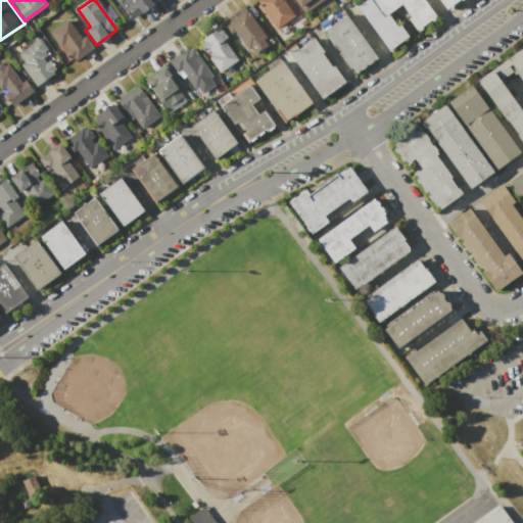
[(114,0),(148,0),(152,5),(130,20),(114,0)]
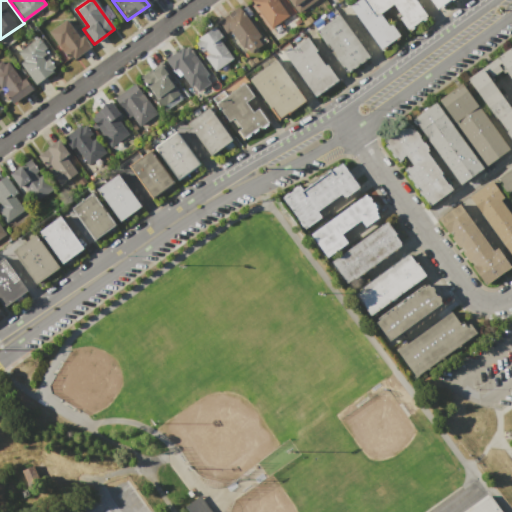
[(277,0),(289,16),(281,22),(284,27),(275,34),(251,0),(277,0)]
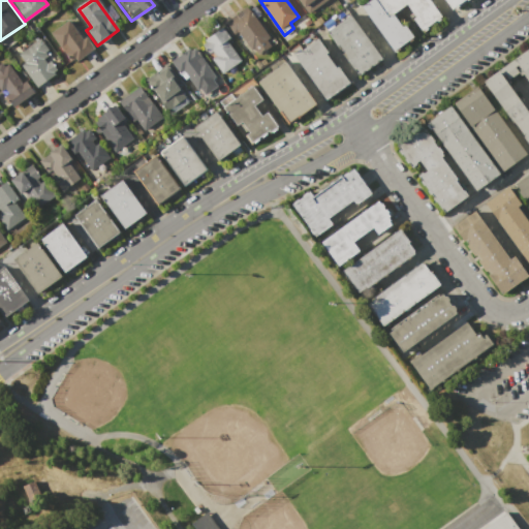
[(324,0),(307,12),(298,0),(324,0)]
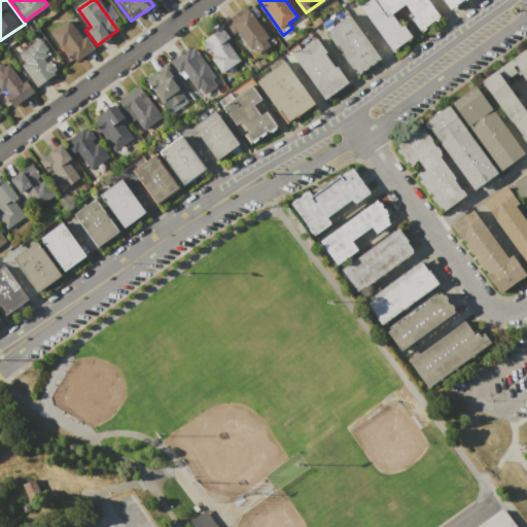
[(365,0),(425,0),(437,16),(418,30),(409,18),(412,15),(403,4),(390,13),(398,25),(400,23),(410,36),(390,50),(358,5),(365,0)]
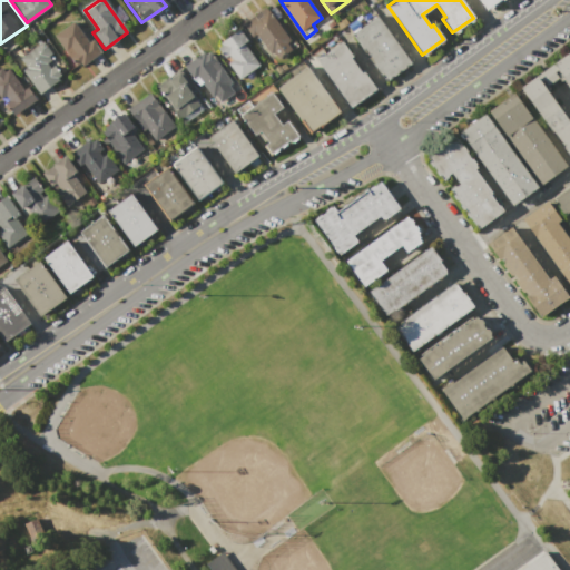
[(479,0),(487,10),(500,0),(479,0)]
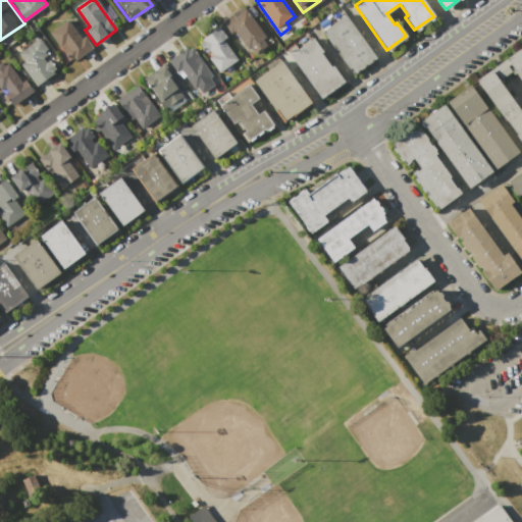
[(221,21),(243,6),(265,38),(244,53),(221,21)]
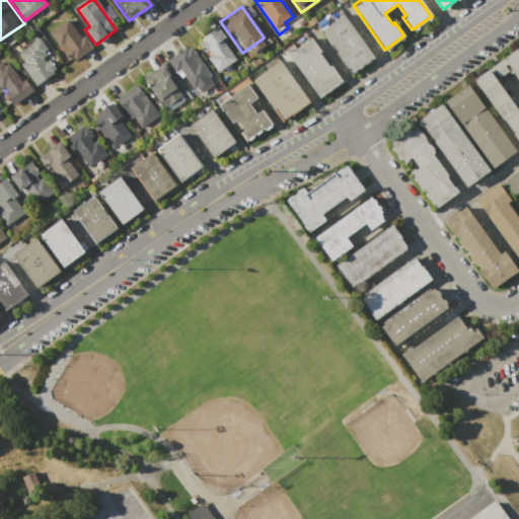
[(373,57),(349,73),(319,31),(343,14),(373,57)]
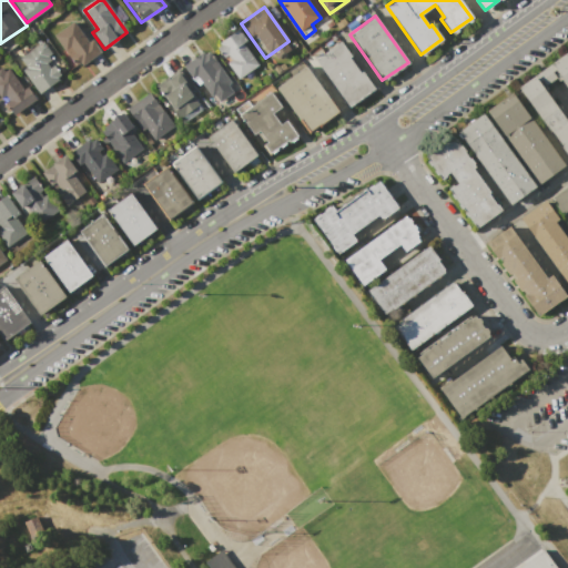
[(77,66),(54,34),(74,21),(89,41),(91,39),(101,52),(82,66),(80,63),(77,66)]
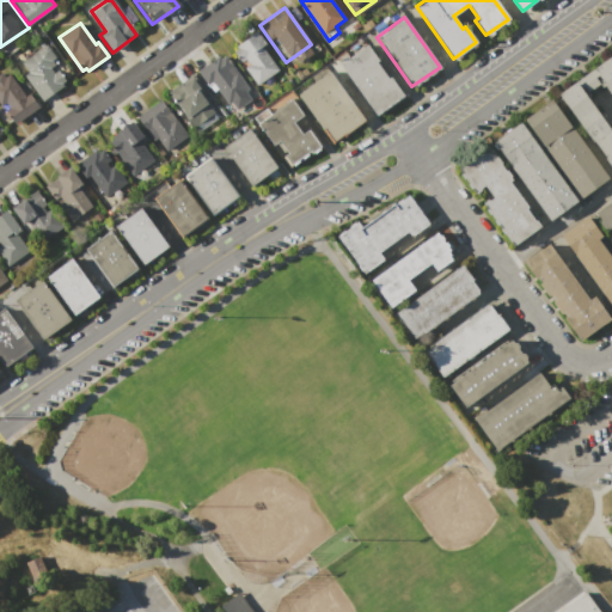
[(257,86),(244,68),(249,65),(245,59),(239,65),(234,57),(237,56),(233,51),(237,48),(236,47),(257,31),(268,46),(264,48),(280,69),(257,86)]
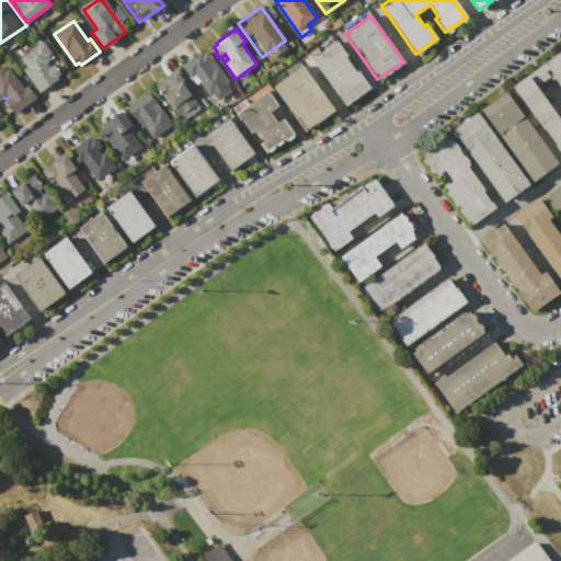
[(20,56),(43,41),(52,53),(47,55),(50,59),(45,63),(48,67),(53,64),(60,76),(38,91),(22,68),(26,65),(20,56)]
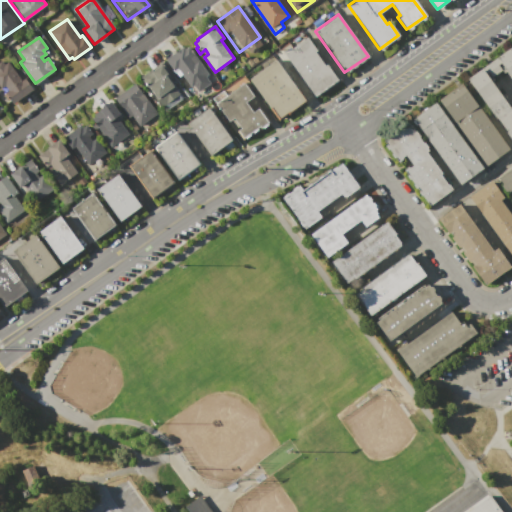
[(307,37),(337,80),(314,96),(283,53),(307,37)]
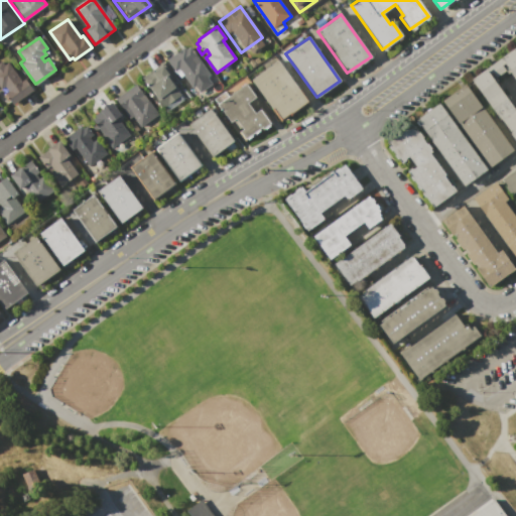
[(165,59),(183,46),(185,49),(188,46),(209,75),(191,87),(183,76),(179,79),(176,74),(175,75),(165,59)]
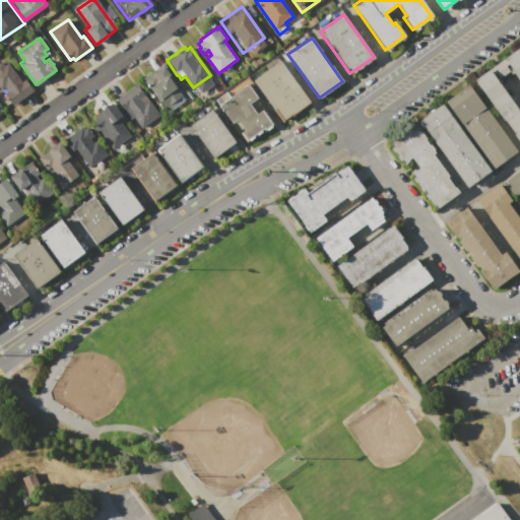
[(519,144),(473,80),(519,48),(519,49),(519,144)]
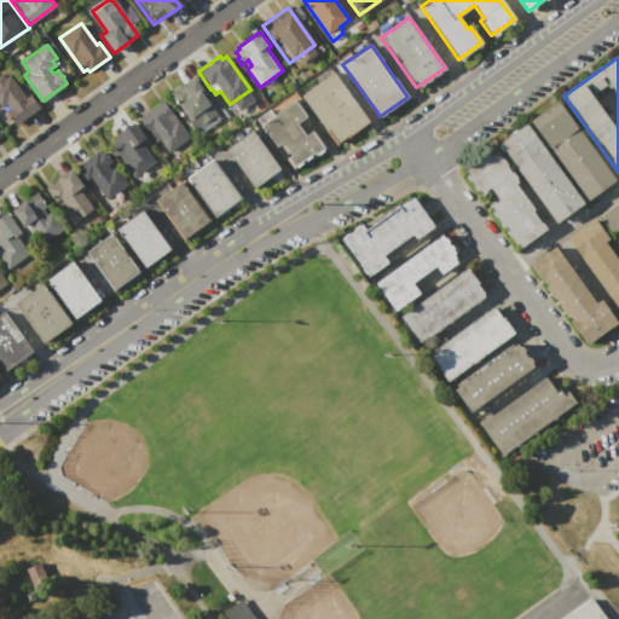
[(371,121),(336,146),(300,97),(335,71),(371,121)]
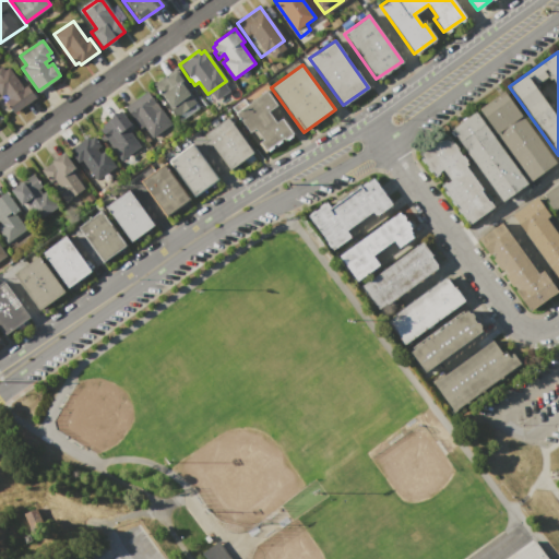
[(11,115),(0,99),(0,66),(1,66),(4,69),(9,66),(24,87),(27,85),(36,97),(11,115)]
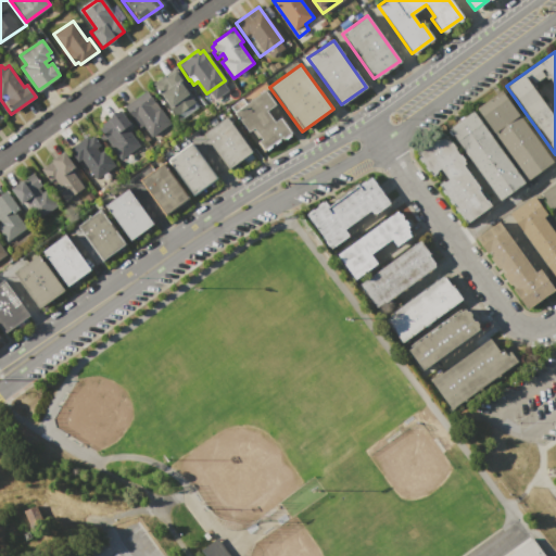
[(152,83),(174,66),(185,80),(181,83),(198,105),(178,119),(152,83)]
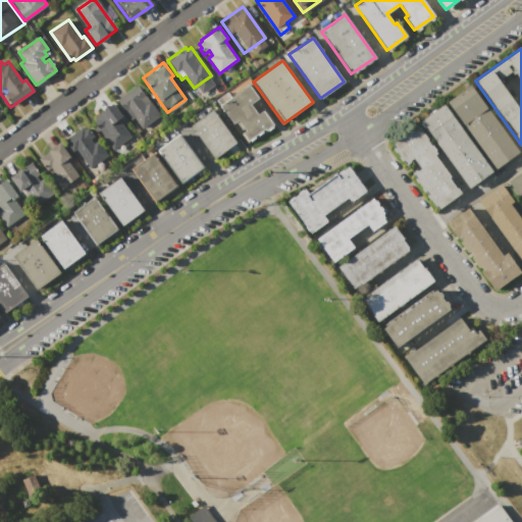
[(445,102),(469,84),(517,151),(492,169),(445,102)]
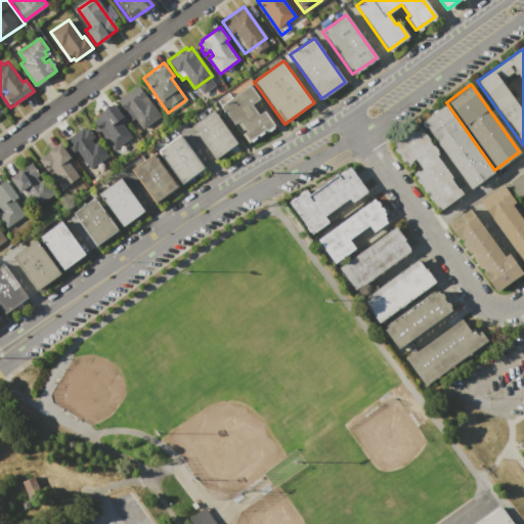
[(220,105),(249,85),(258,98),(250,104),(258,116),(264,111),(273,125),(247,143),(239,133),(245,130),(237,120),(233,124),(220,105)]
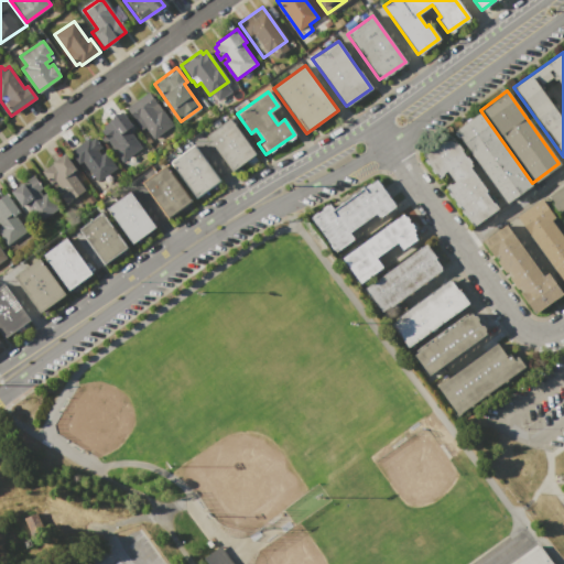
[(127,108),(149,93),(172,125),(153,138),(145,127),(142,129),(127,108)]
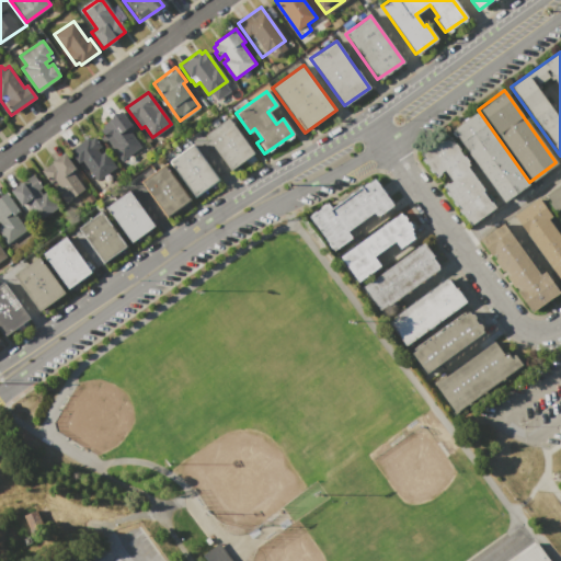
[(123,110),(132,123),(129,125),(144,144),(121,160),(100,130),(104,127),(102,125),(113,117),(112,115),(116,112),(117,114),(123,110)]
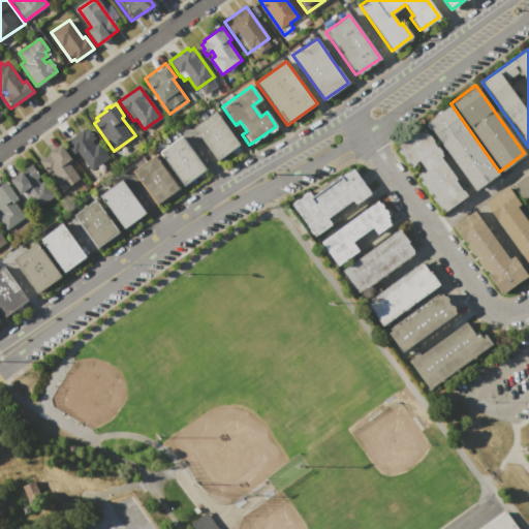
[(473,190),(425,122),(447,106),(496,174),(473,190)]
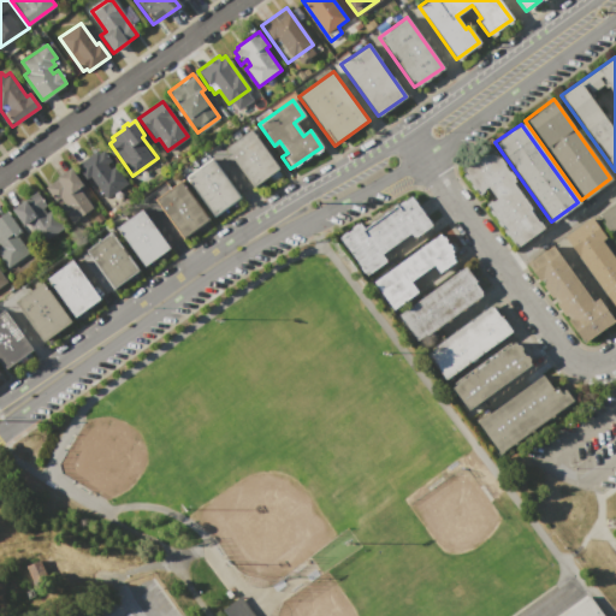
[(279,169),(253,187),(225,149),(252,130),(279,169)]
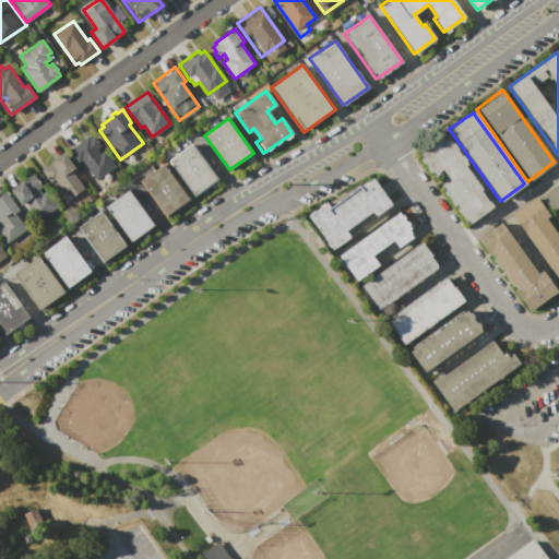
[(115,166),(96,179),(83,161),(79,163),(69,150),(87,135),(90,139),(93,137),(100,146),(96,149),(99,153),(104,151),(115,166)]
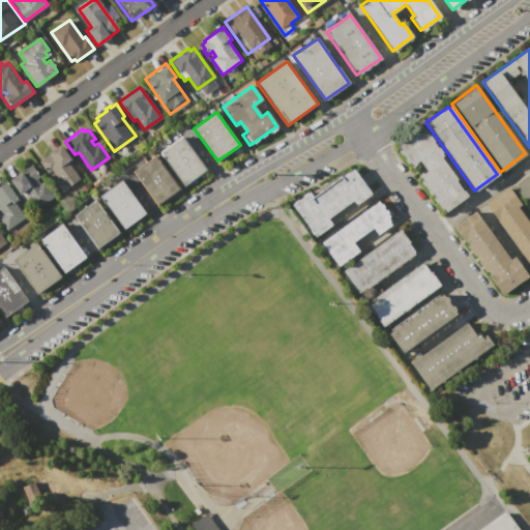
[(394,145),(419,128),(467,195),(442,212),(394,145)]
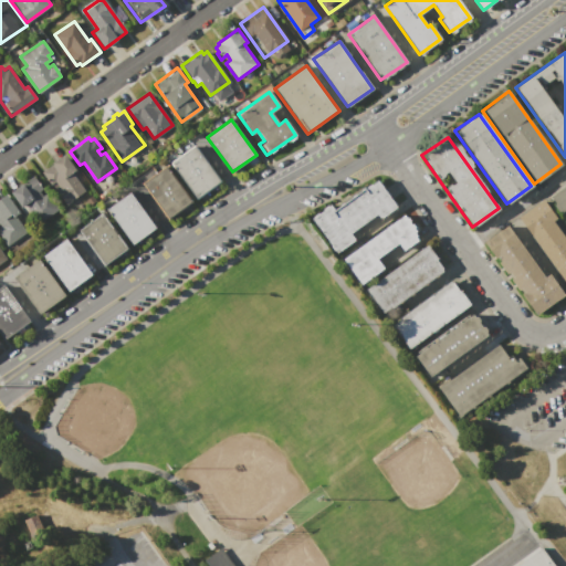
[(194,147),(219,182),(196,198),(171,163),(194,147)]
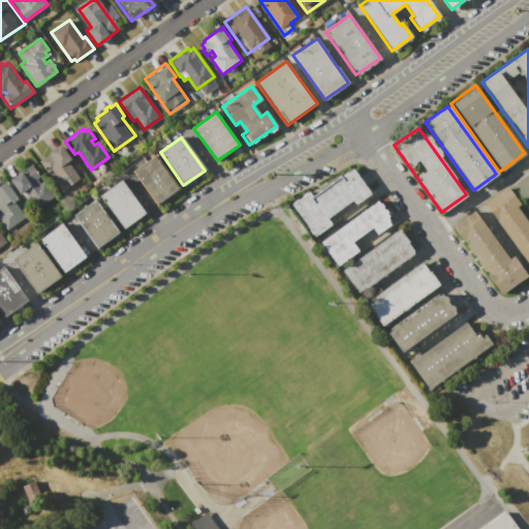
[(40,160),(49,154),(48,152),(60,144),(70,158),(66,160),(80,179),(61,193),(50,178),(55,174),(52,169),(47,173),(43,168),(45,166),(40,160)]
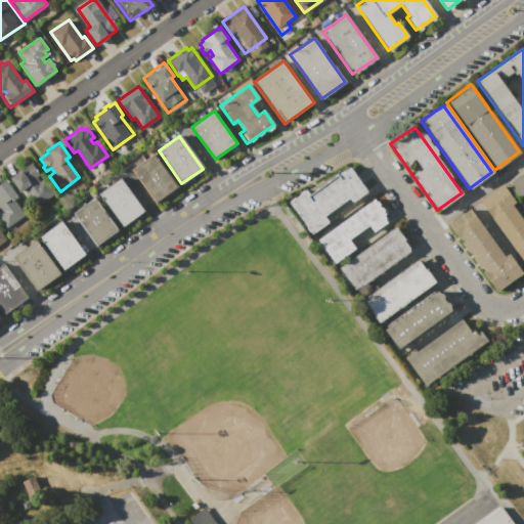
[(177,186),(156,202),(132,170),(155,155),(177,186)]
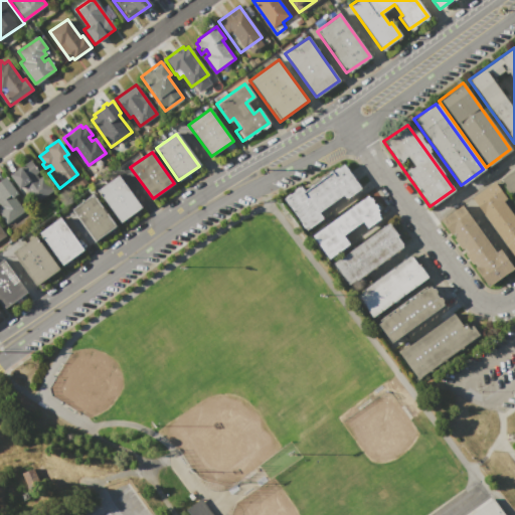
[(10,174),(31,159),(39,170),(35,173),(38,178),(42,175),(53,190),(32,205),(10,174)]
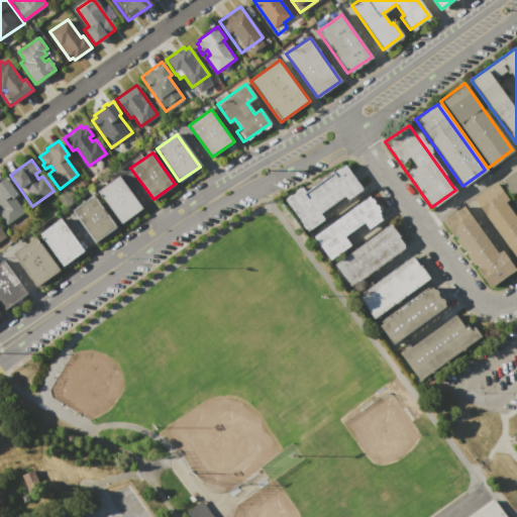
[(285,198),(301,186),(306,193),(344,165),(363,189),(346,200),(343,196),(320,213),(323,217),(306,229),(285,198)]
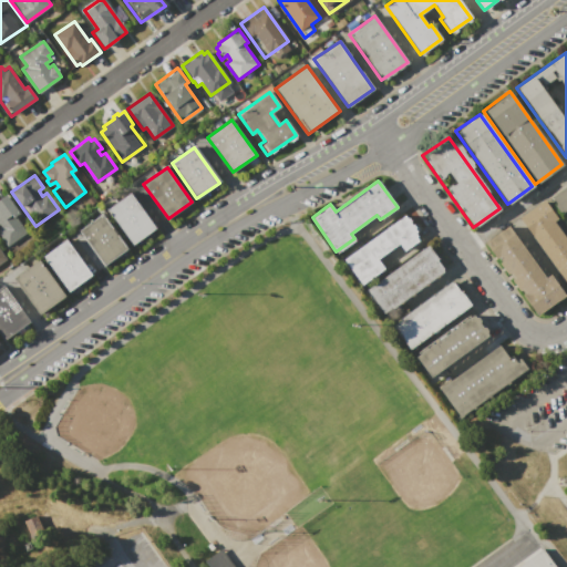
[(552,196),(566,184),(566,213),(565,210),(560,214),(554,204),(556,202),(552,196)]
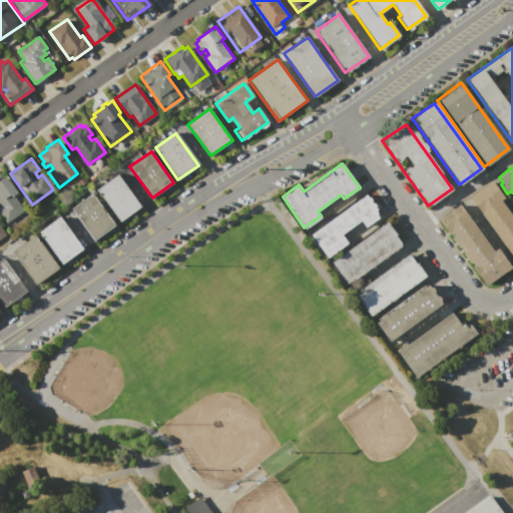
[(117,174),(140,207),(120,221),(97,189),(117,174)]
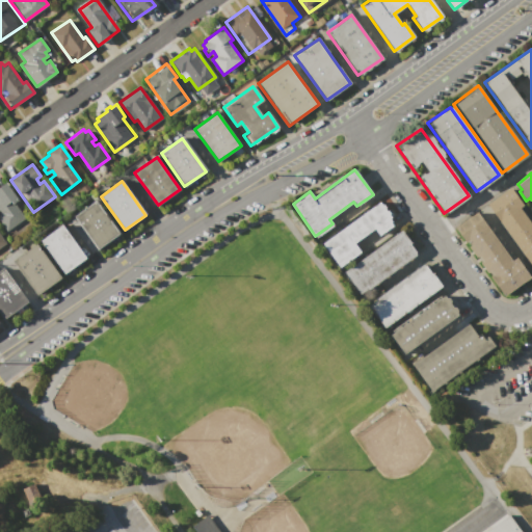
[(0,187),(7,182),(20,198),(15,202),(27,219),(8,233),(0,221),(0,187)]
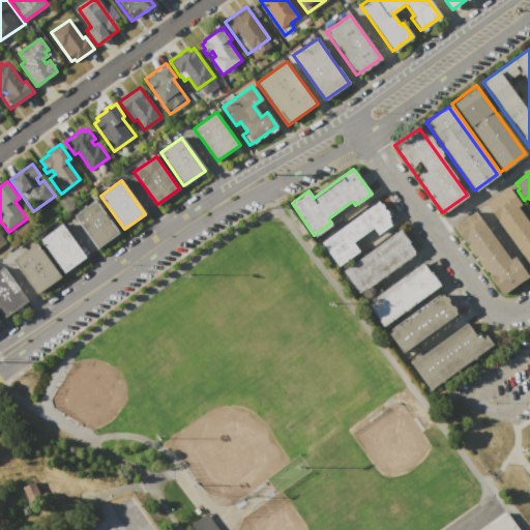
[(529,268),(484,204),(508,187),(525,211),(524,212),(529,221),(529,268)]
